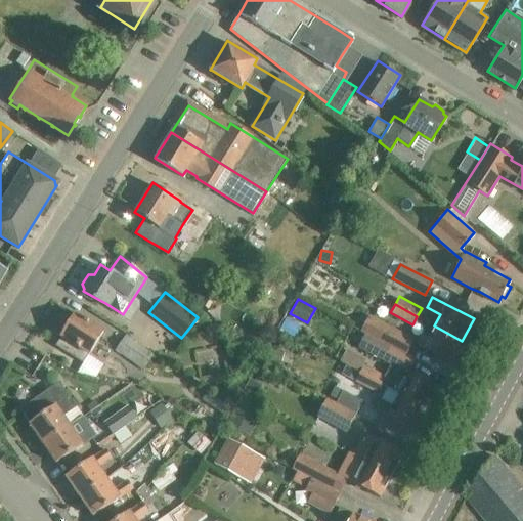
[(103,330),(75,312),(67,327),(69,328),(64,333),(63,332),(55,344),(83,361),(87,353),(88,353),(103,330)]
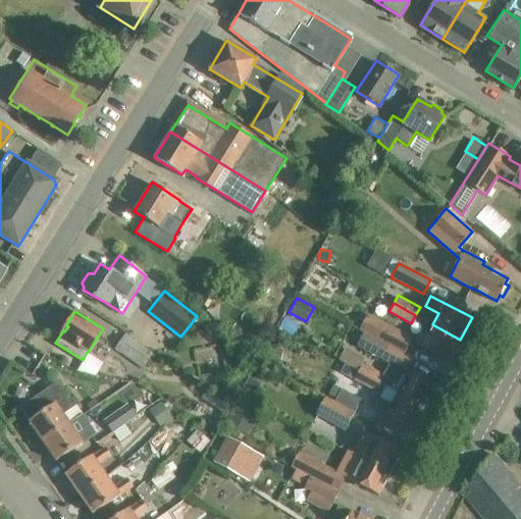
[(363,331),(403,353),(411,338),(366,314),(359,328),(363,331)]
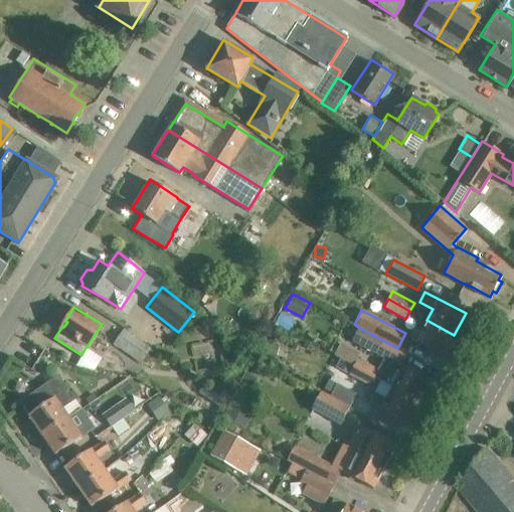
[(443,356),(454,335),(426,320),(420,332),(412,328),(408,338),(424,346),(443,356)]
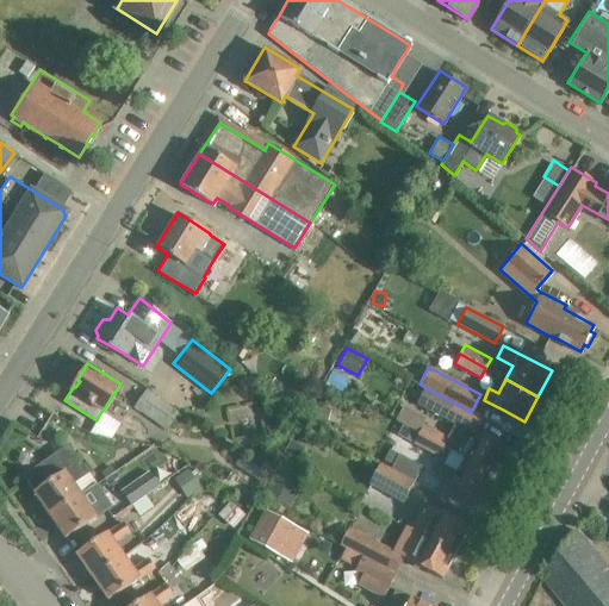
[(471,412),(424,387),(416,403),(463,426),(459,435),(451,431),(448,436),(423,423),(406,413),(402,423),(418,432),(445,445),(451,449),(449,450),(496,474),(510,448),(467,426),(474,413),(471,412)]
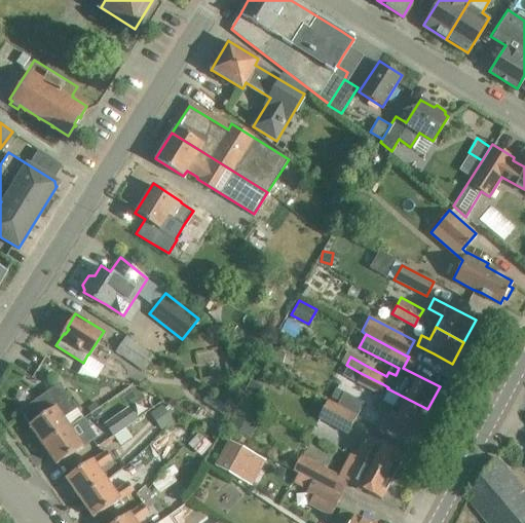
[(126,335),(115,349),(144,370),(155,356),(126,335)]
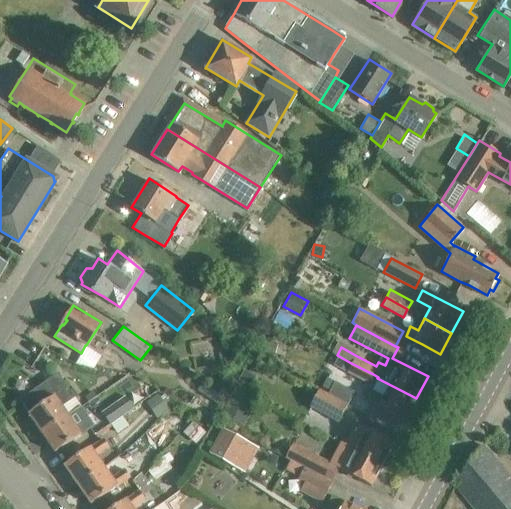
[(368,383),(373,374),(337,355),(333,363),(347,371),(346,371),(368,383)]
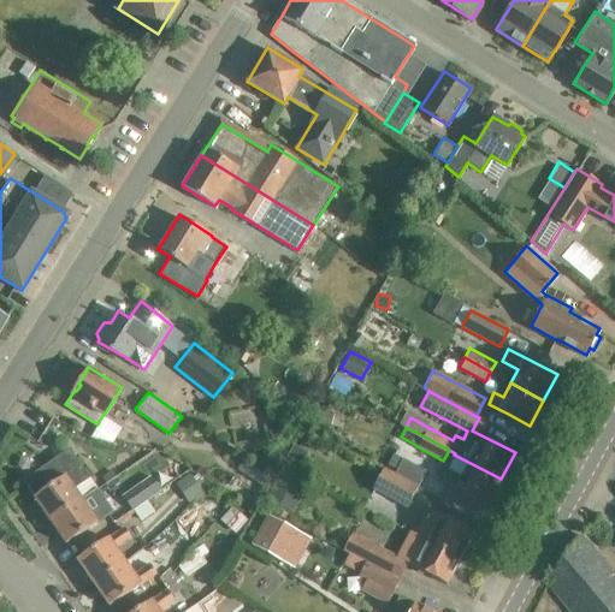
[(293,444),(283,462),(297,469),(307,451),(293,444)]
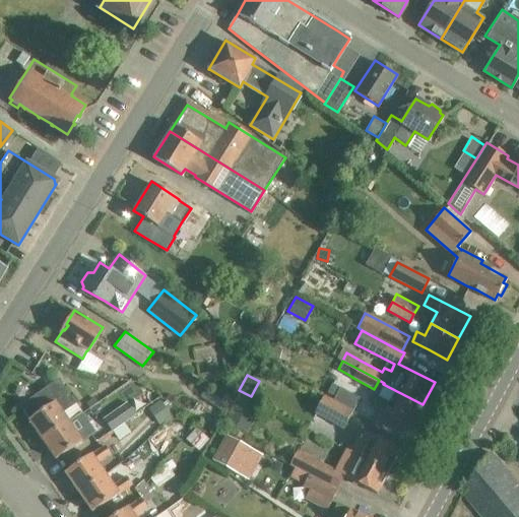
[(28,418),(42,439),(68,419),(62,411),(75,402),(58,377),(19,404),(29,418),(28,418)]
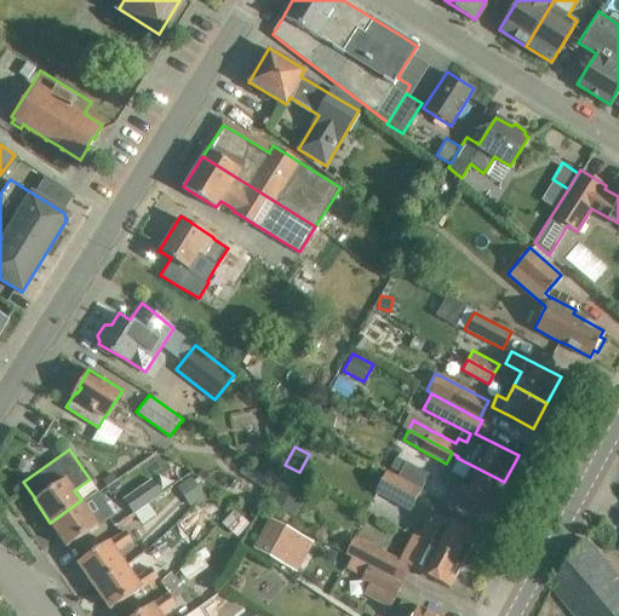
[(397,475),(422,488),(429,473),(405,460),(395,455),(389,466),(399,471),(397,475)]
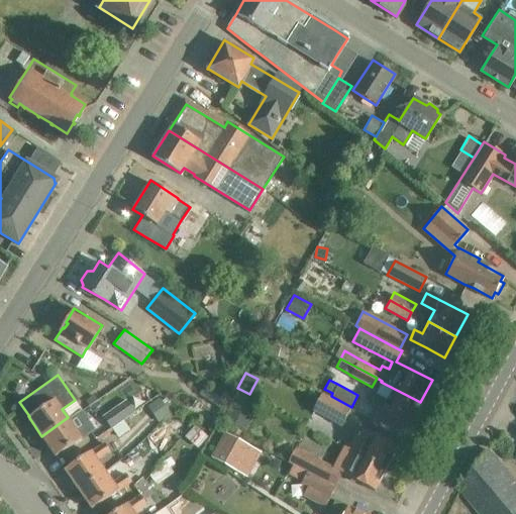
[(409,423),(420,402),(381,382),(375,394),(372,392),(367,401),(409,423)]
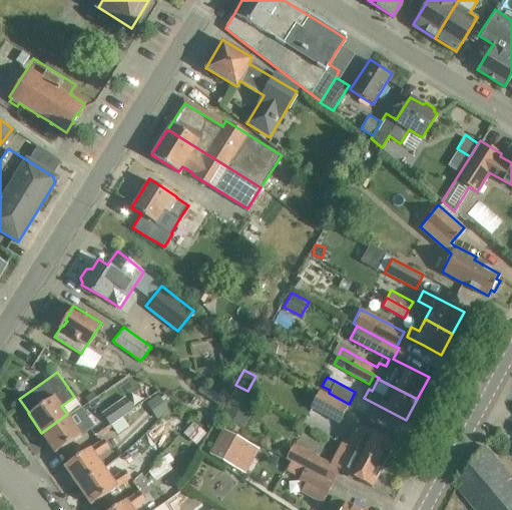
[(201,383),(196,390),(218,404),(222,397),(201,383)]
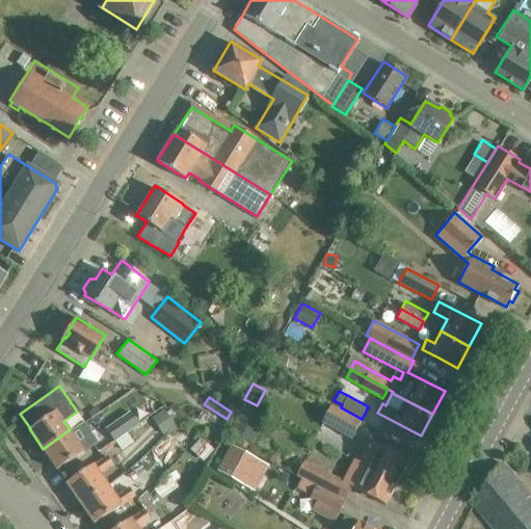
[(361,420),(330,404),(321,421),(352,437),(361,420)]
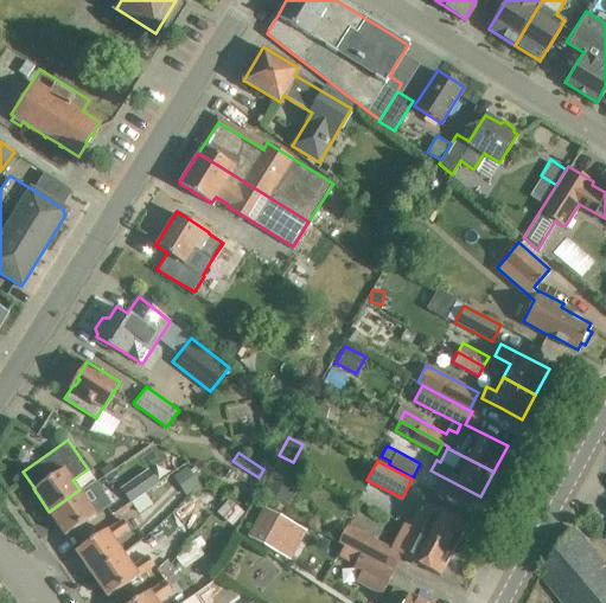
[(201,483),(186,464),(172,474),(185,494),(201,483)]
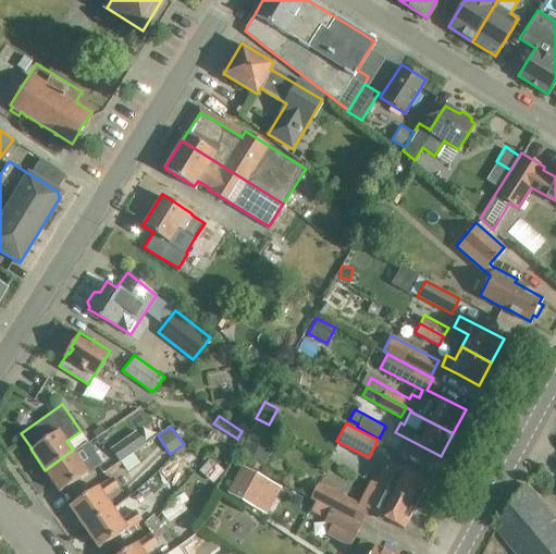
[(136,430),(111,447),(120,460),(145,443),(136,430)]
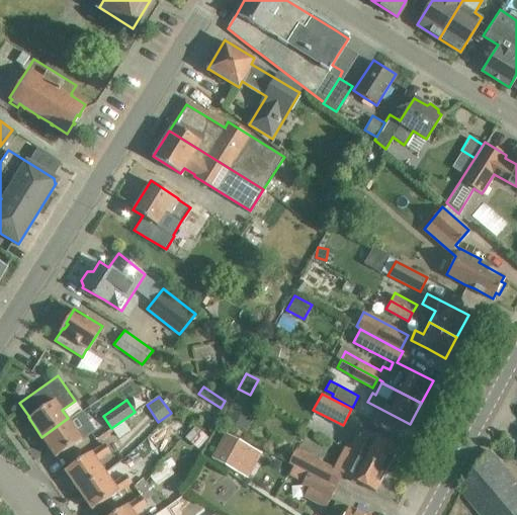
[(233,401),(225,417),(234,422),(242,406),(233,401)]
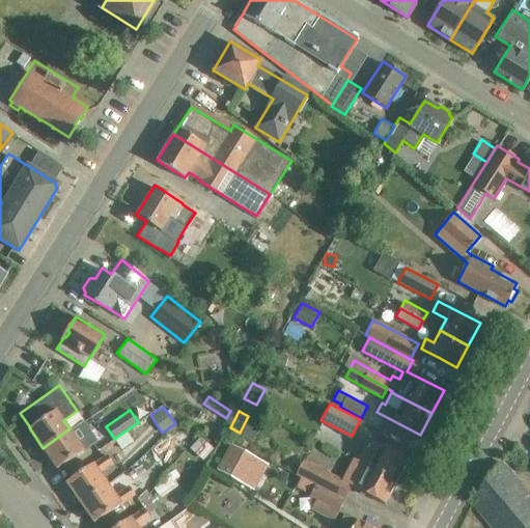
[(78,441),(70,428),(43,448),(56,468),(98,440),(91,432),(78,441)]
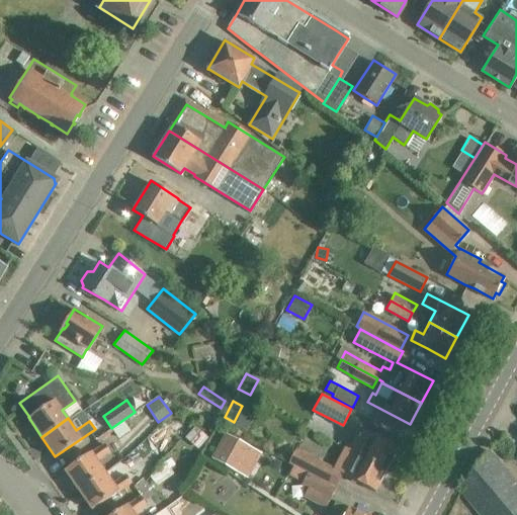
[(195,425),(187,434),(200,445),(207,436),(195,425)]
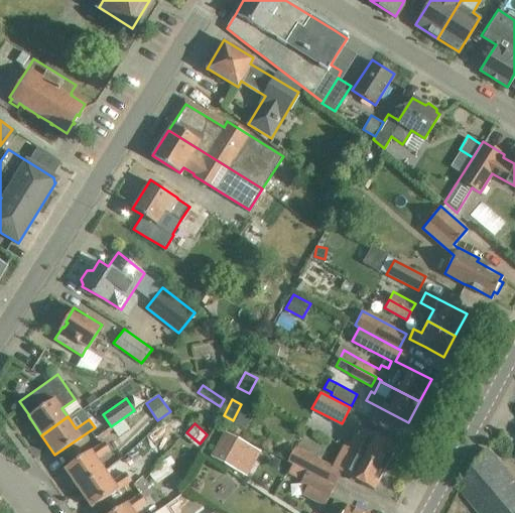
[(353,432),(347,445),(346,446),(385,467),(396,445),(362,427),(358,435),(353,432)]
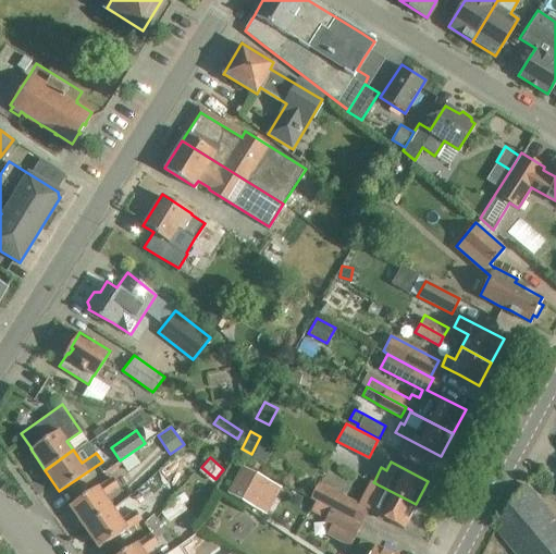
[(244,463),(227,491),(251,505),(268,477),(244,463)]
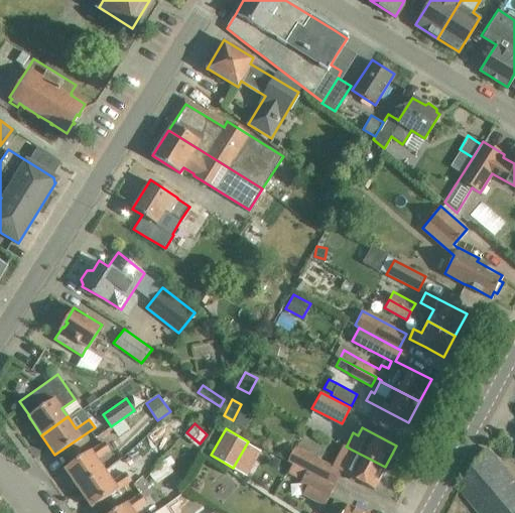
[(65,468),(78,487),(104,470),(96,458),(109,450),(104,440),(65,468)]
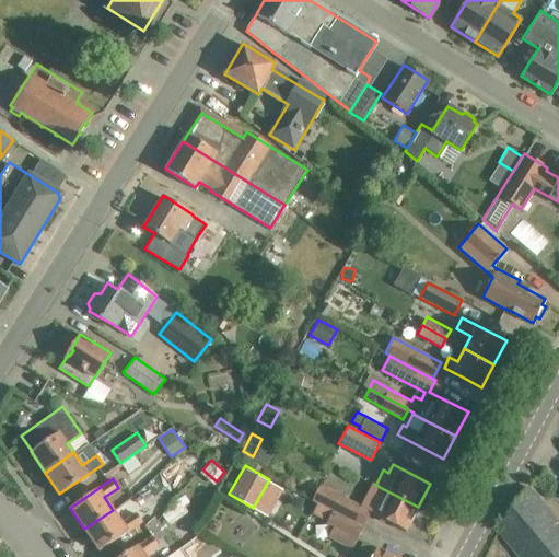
[(406,530),(418,507),(375,485),(376,484),(372,482),(360,503),(321,483),(312,499),(363,525),(371,511),(406,530)]
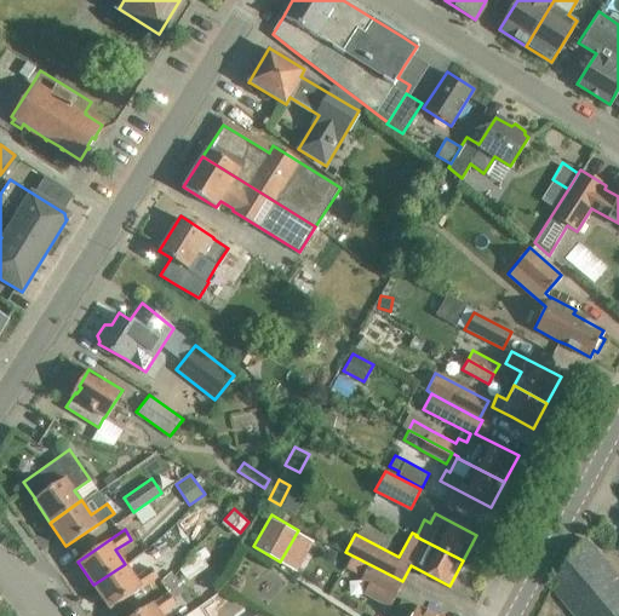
[(584,537),(550,582),(577,615),(618,615),(618,580),(612,570),(584,537)]
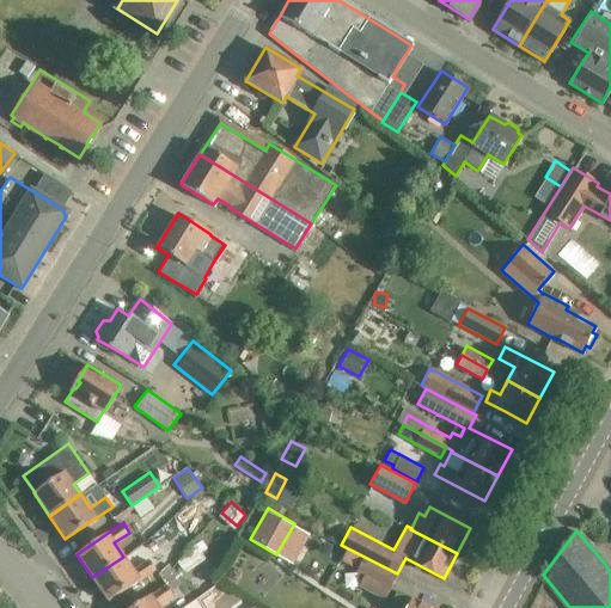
[(177,562),(184,572),(206,558),(196,542),(188,548),(177,562)]
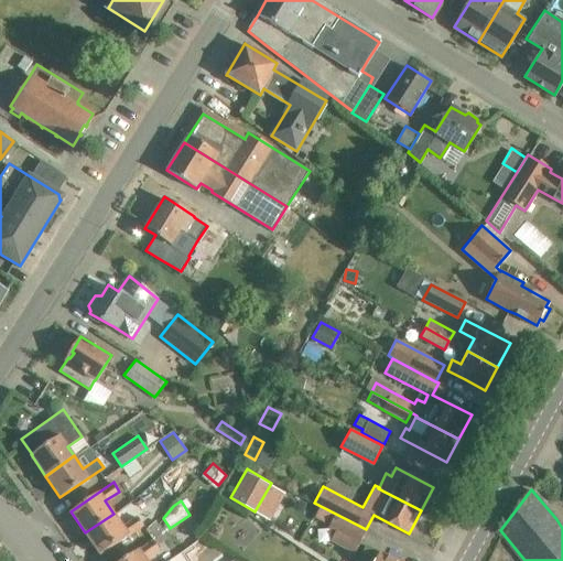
[(354,552),(366,529),(314,503),(314,504),(318,506),(316,510),(332,518),(323,536),(331,540),(329,540),(354,552)]
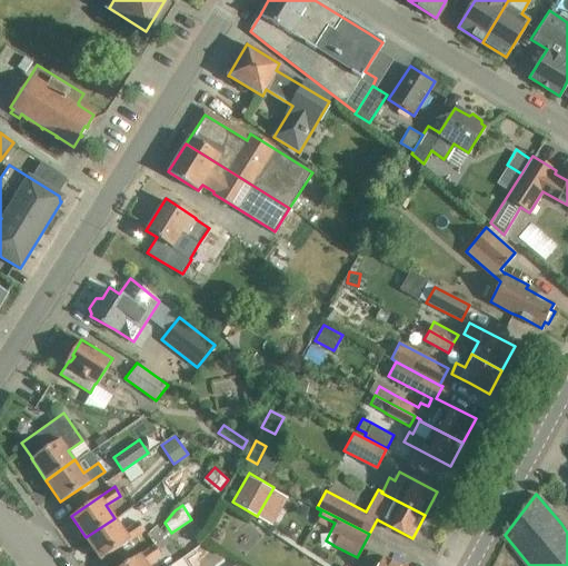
[(122,530),(115,518),(86,537),(100,559),(143,529),(138,520),(122,530)]
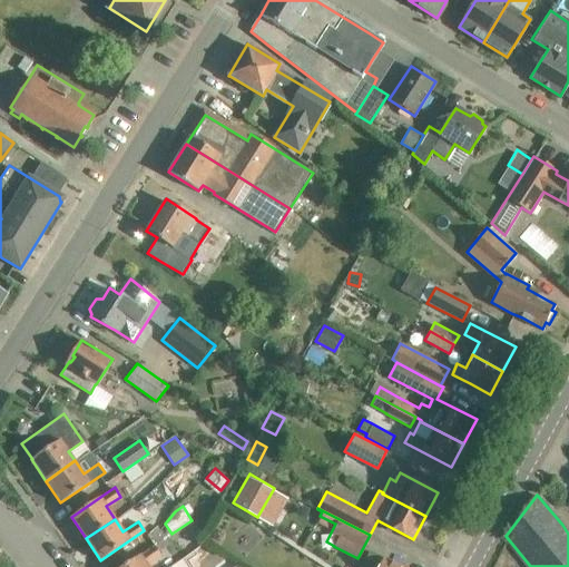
[(121,566),(148,566),(146,564),(160,554),(155,545),(121,566)]
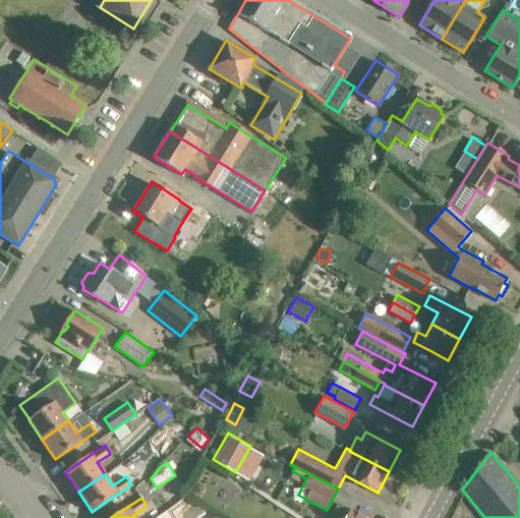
[(342,505),(338,503),(329,517),(367,517),(359,514),(342,505)]
